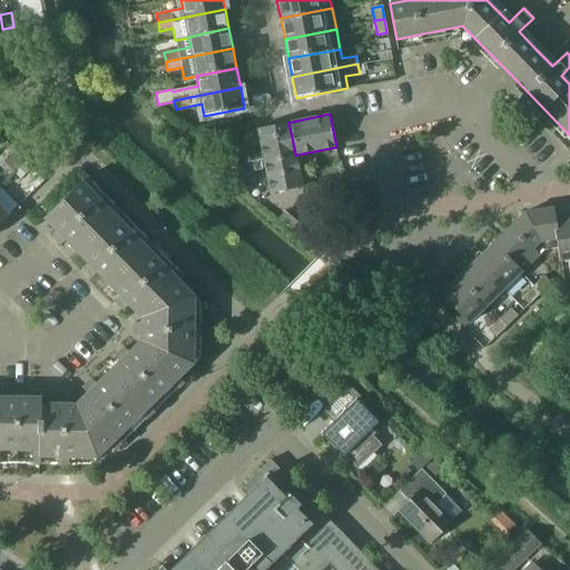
[(288,123),(257,128),(264,159),(295,153),(288,123)]
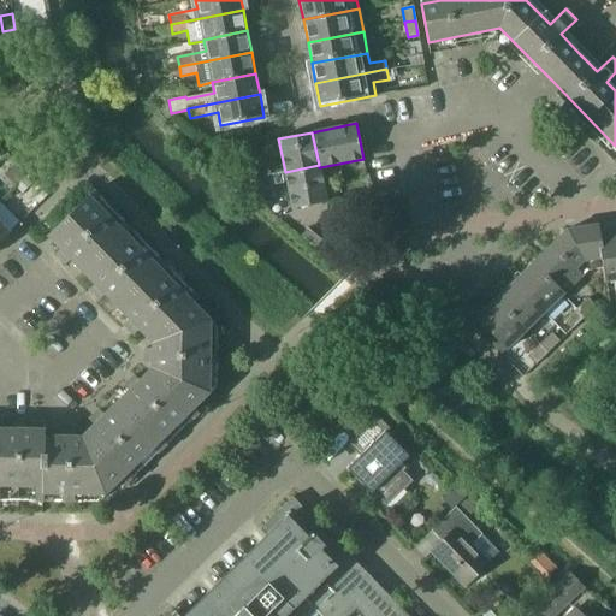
[(25,178),(25,177),(15,165),(5,175),(17,187),(25,178)]
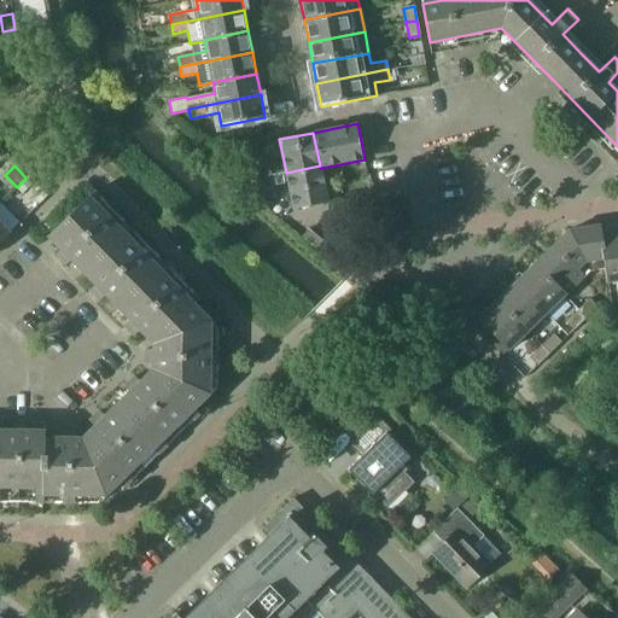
[(320,165),(286,173),(291,196),(293,209),(328,202),(321,168),(320,168),(320,165)]
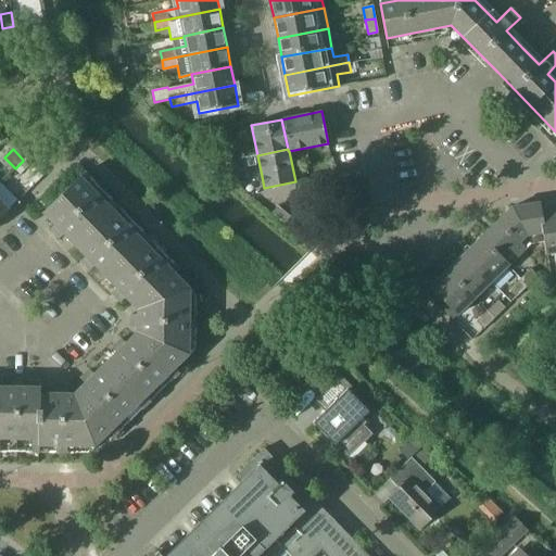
[(242,150),(229,153),(230,161),(243,158),(242,150)]
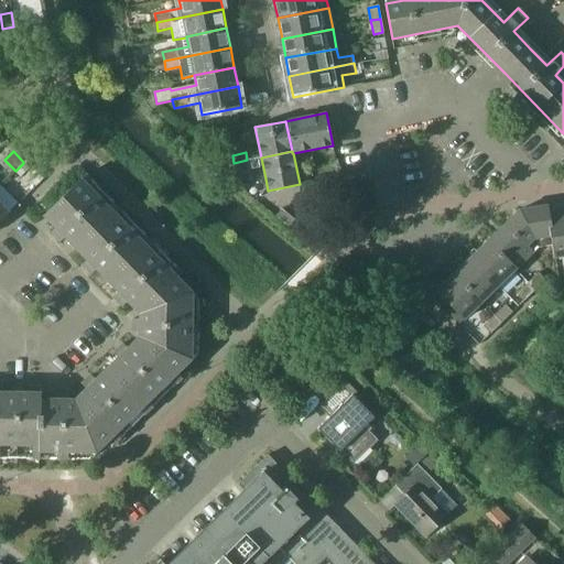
[(247,160),(234,163),(238,183),(251,180),(247,160)]
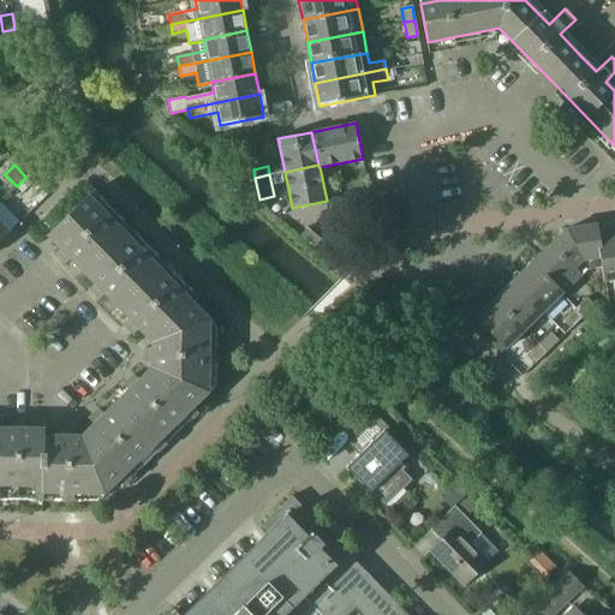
[(17,186),(23,192),(31,184),(25,178),(17,186)]
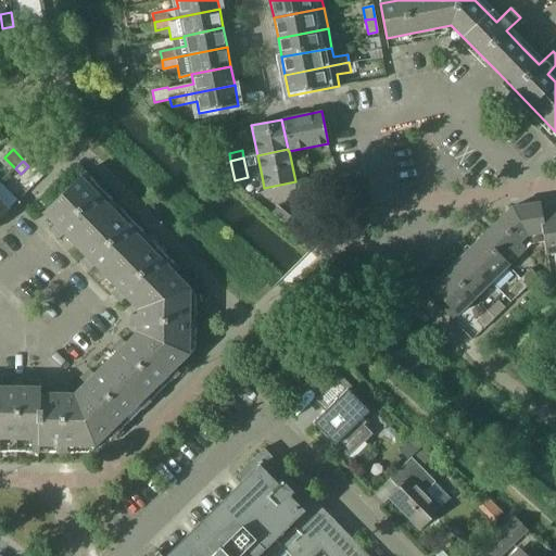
[(85,172),(42,213),(54,225),(50,229),(59,239),(63,235),(75,245),(116,204),(85,172)]
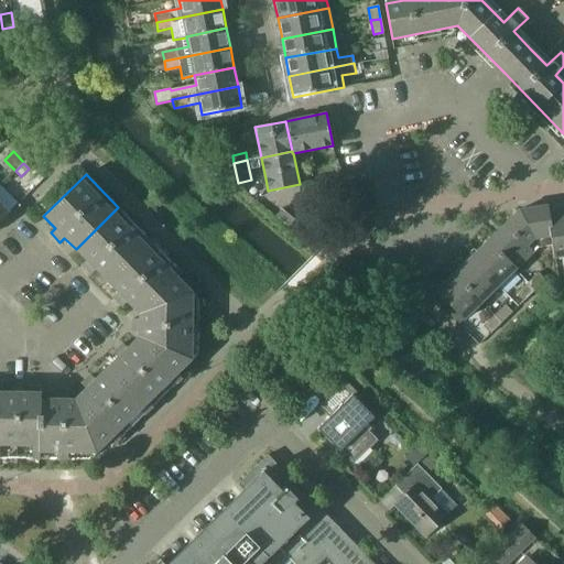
[(0,221),(9,213),(0,203),(0,221)]
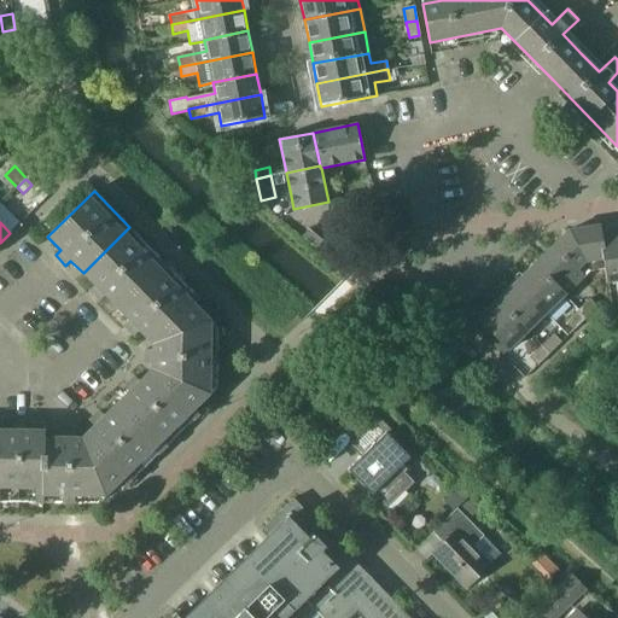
[(570,231),(535,264),(565,296),(592,270),(605,268),(606,268),(601,239),(602,239),(600,225),(570,231)]
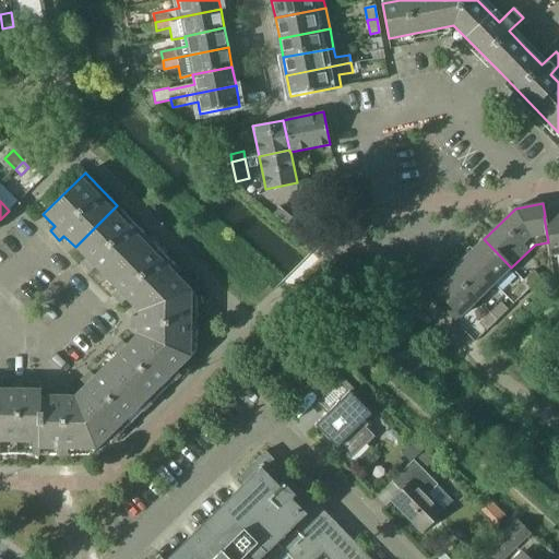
[(117,205),(75,247),(86,258),(82,263),(91,272),(95,268),(106,278),(149,237),(144,234),(140,238),(117,214),(121,210),(117,205)]
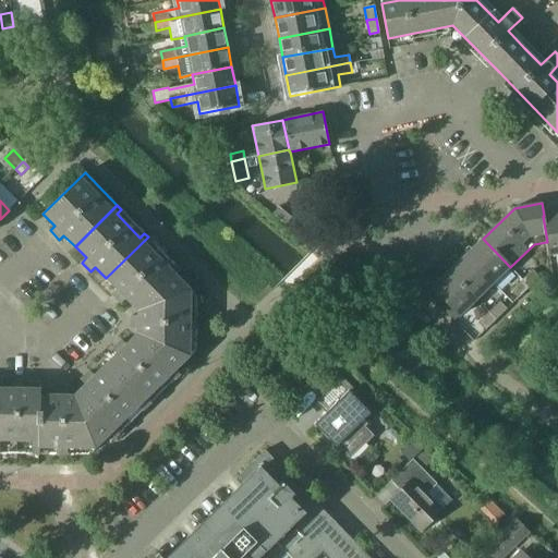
[(557,214),(544,216),(543,216),(547,242),(546,242),(548,255),(557,253),(557,214)]
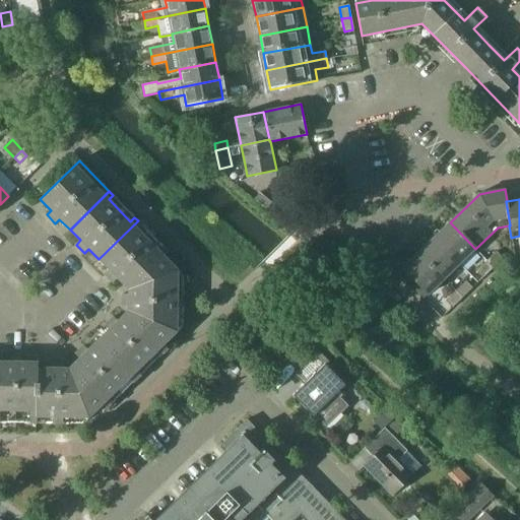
[(138,220),(99,259),(109,270),(105,274),(113,282),(118,278),(128,289),(164,256),(168,252),(166,250),(164,248),(163,247),(163,248),(158,251),(137,229),(141,224),(138,220)]
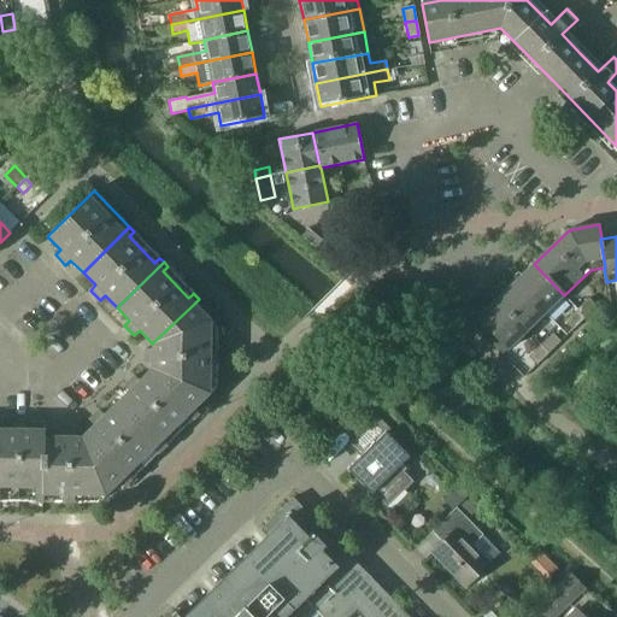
[(534,264),(515,282),(545,313),(564,295),(534,264)]
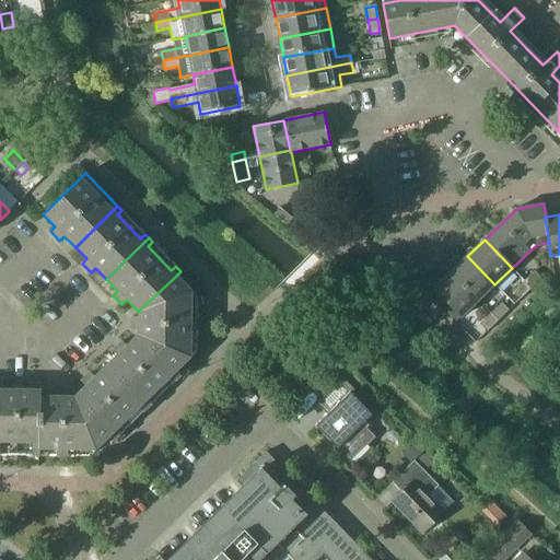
[(467,256),(451,272),(478,301),(494,284),(467,256)]
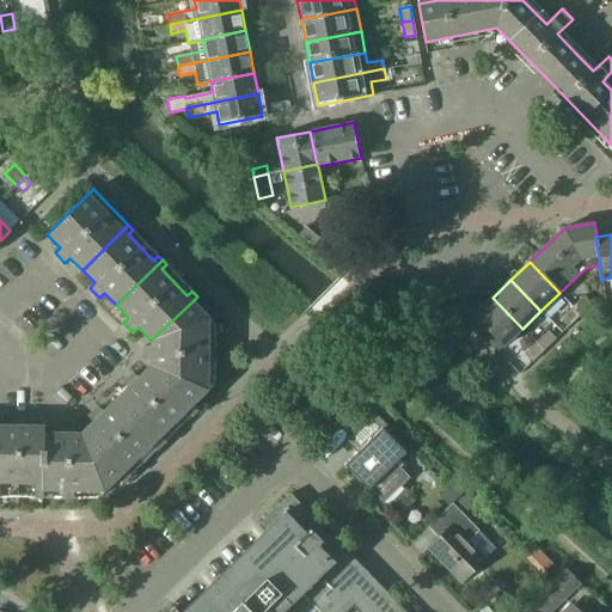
[(586,295),(574,307),(582,314),(593,304),(586,295)]
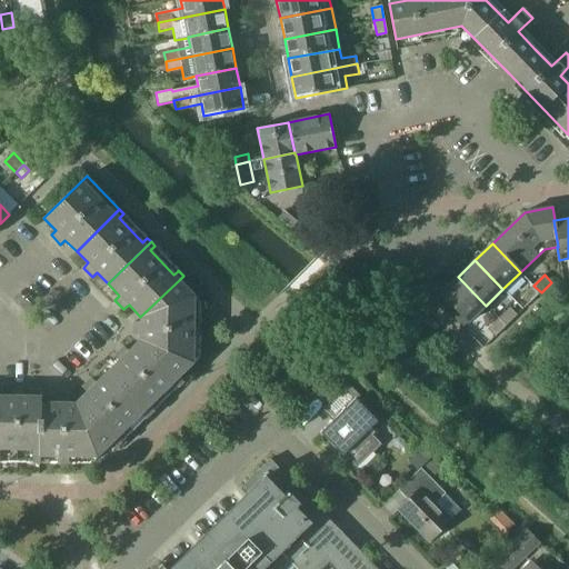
[(468,322),(486,306),(458,277),(440,295),(468,322)]
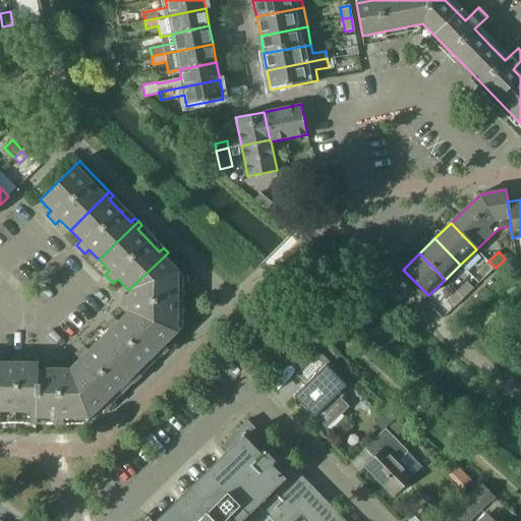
[(122,295),(122,306),(128,306),(128,311),(162,346),(163,345),(183,326),(183,277),(164,256),(128,290),(128,295),(122,295)]
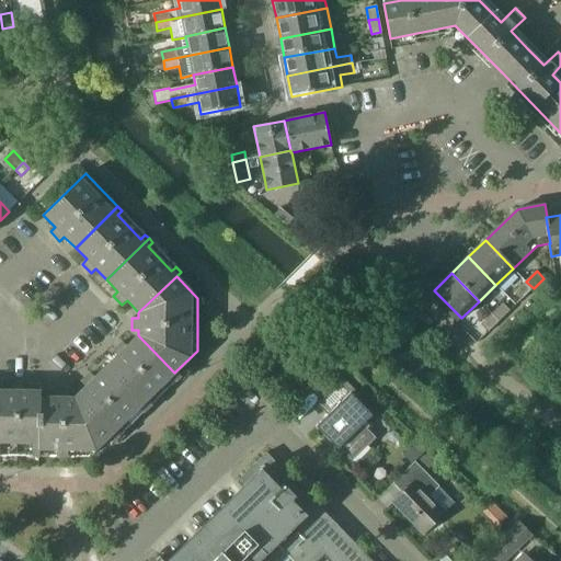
[(515,292),(522,299),(534,288),(526,282),(515,292)]
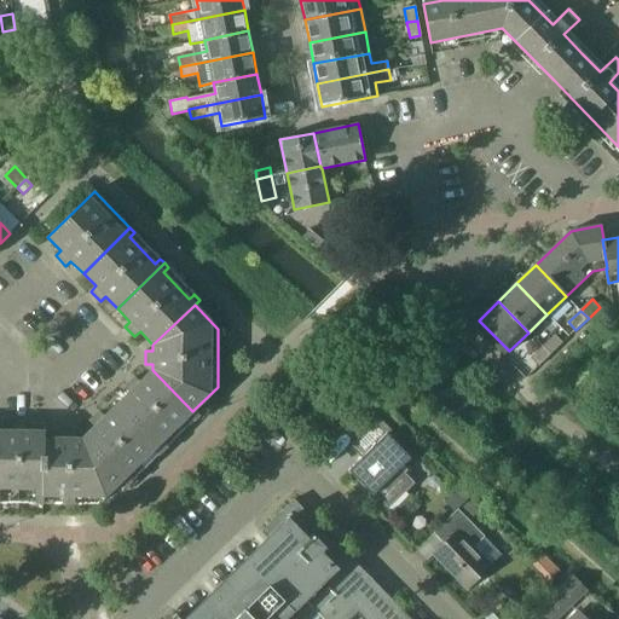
[(556,334),(543,347),(550,354),(563,342),(556,334)]
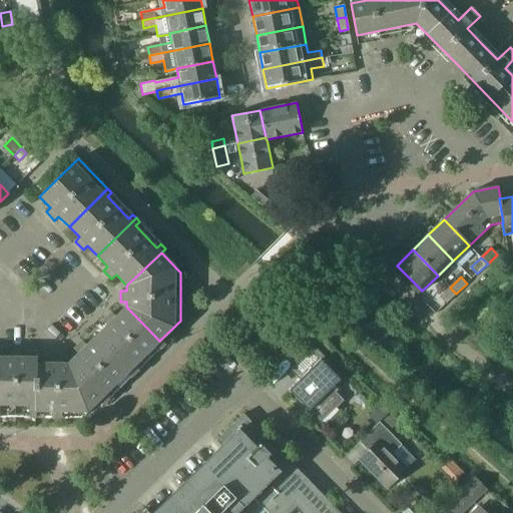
[(441,297),(447,303),(456,294),(450,288),(441,297)]
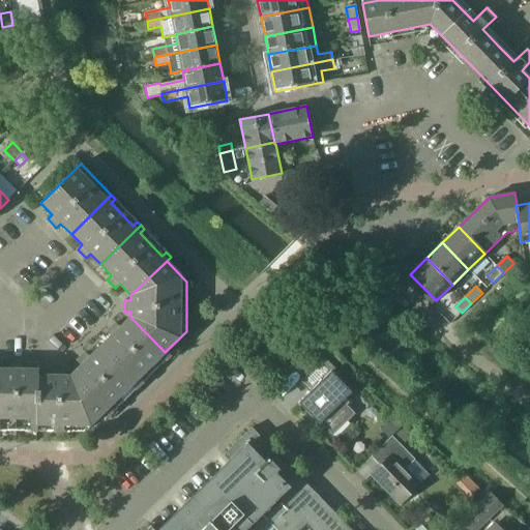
[(111,335),(100,346),(139,386),(143,382),(139,378),(162,356),(165,359),(166,360),(167,359),(169,357),(171,355),(166,351),(165,352),(130,317),(120,327),(115,323),(107,331),(111,335)]
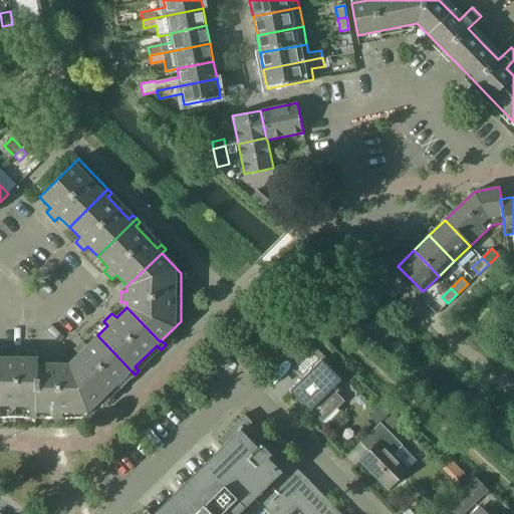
[(78,354),(68,364),(101,399),(100,400),(104,404),(106,402),(108,400),(109,400),(108,399),(105,395),(127,373),(132,377),(135,374),(97,335),(86,345),(82,341),(74,349),(78,354)]
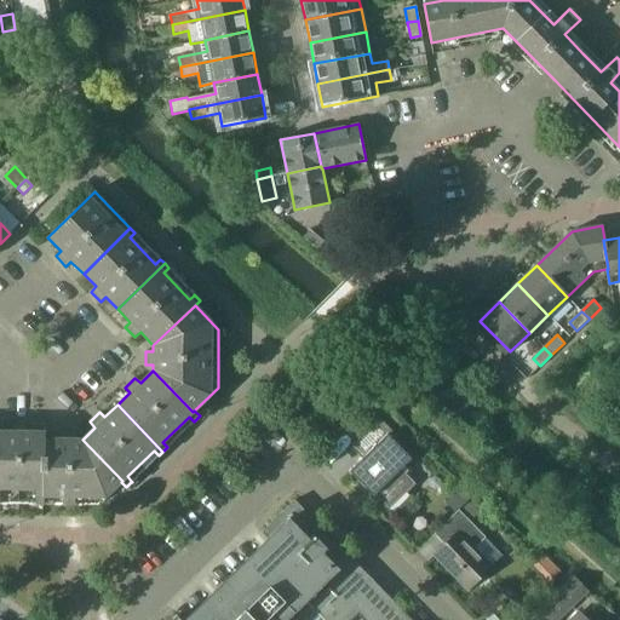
[(388,511),(391,507),(415,484),(401,469),(412,459),(400,447),(405,443),(379,418),(350,446),(362,458),(349,471),(388,511)]
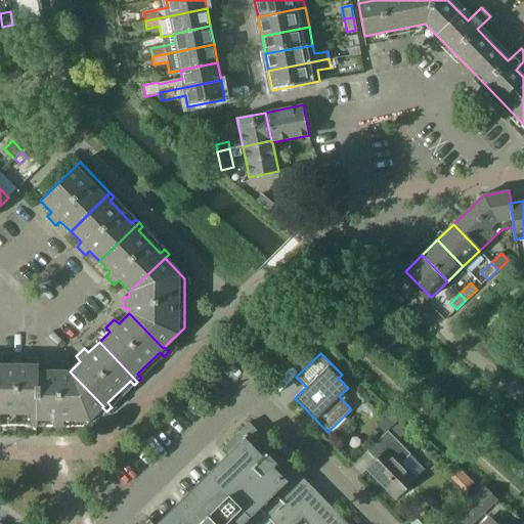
[(0,363),(0,419),(31,420),(31,426),(36,426),(37,370),(38,370),(38,364),(23,364),(23,358),(10,358),(10,364),(0,363)]
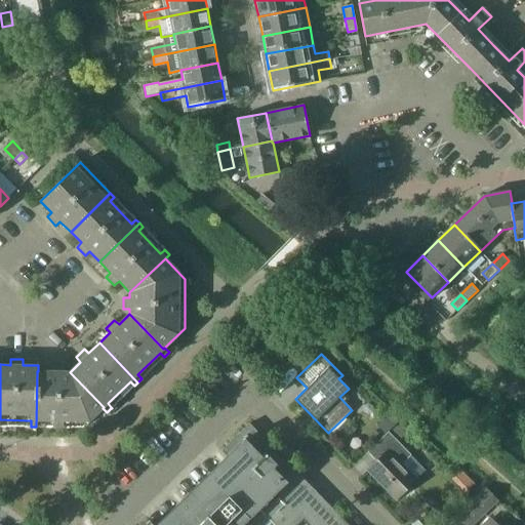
[(37,371),(36,427),(83,428),(103,408),(104,407),(70,372),(65,372),(65,366),(53,365),(52,371),(38,371),(37,371)]
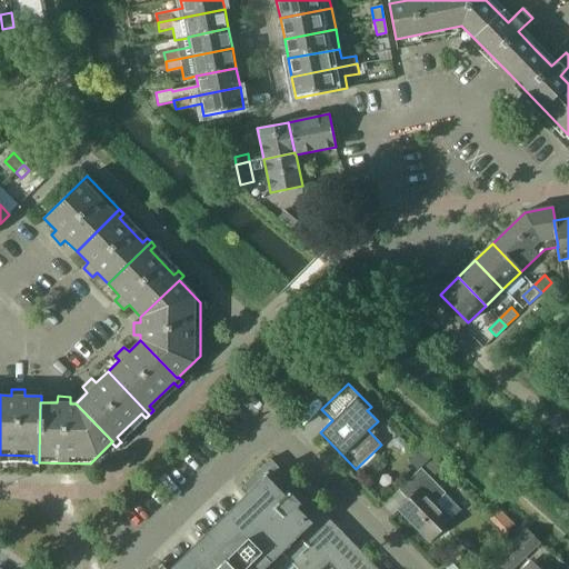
[(443,465),(436,457),(426,467),(432,475),(443,465)]
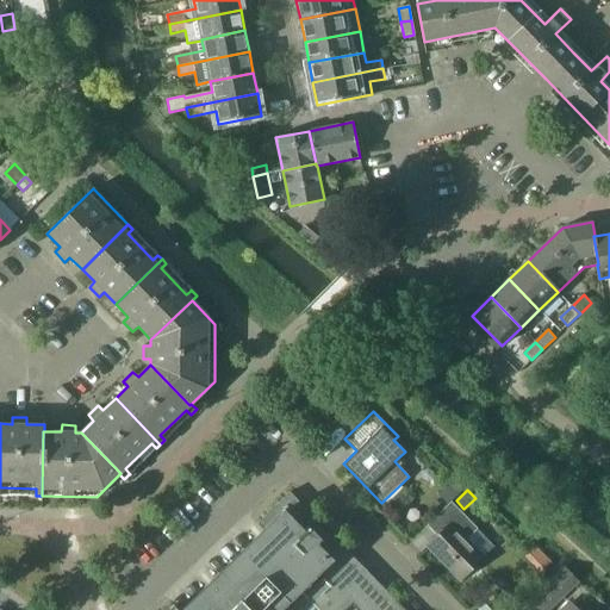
[(178,609),(174,605),(168,609),(337,609),(347,601),(355,609),(404,609),(356,561),(346,549),(336,540),(296,498),(290,492),(257,523),(263,530),(181,609),(178,609)]
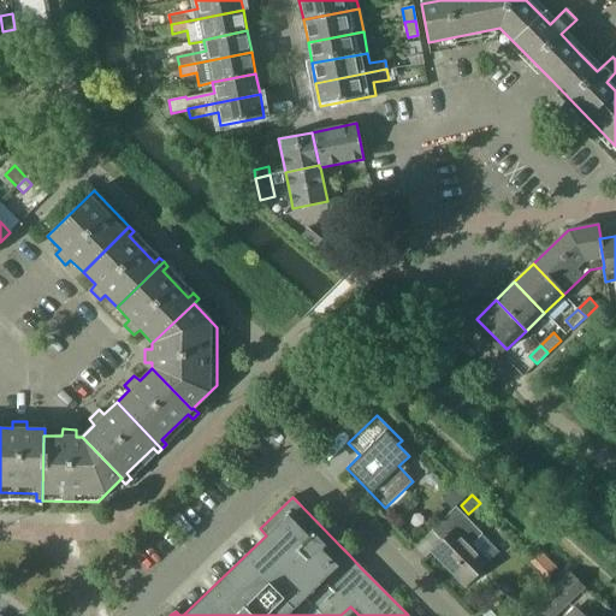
[(499,552),(483,534),(456,507),(431,531),(442,542),(432,552),(465,586),(489,563),(499,552)]
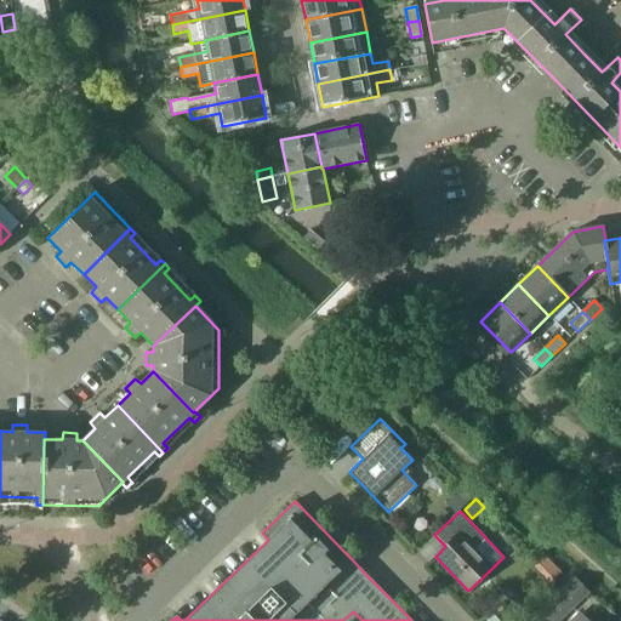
[(554,565),(543,576),(551,584),(562,573),(554,565)]
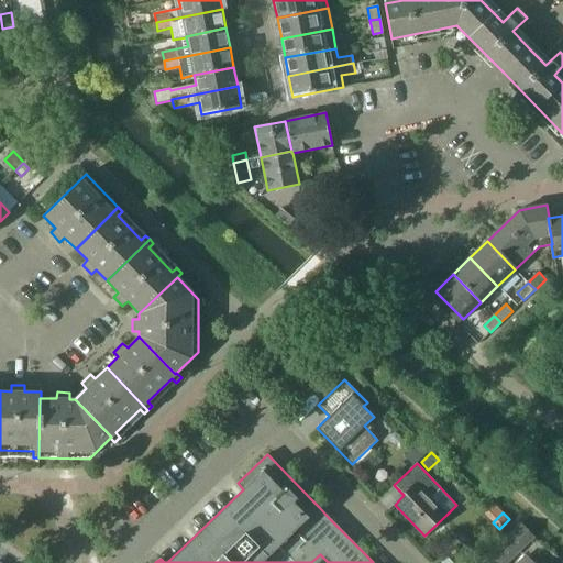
[(499,562),(505,562),(532,537),(519,525),(490,553),(499,562)]
